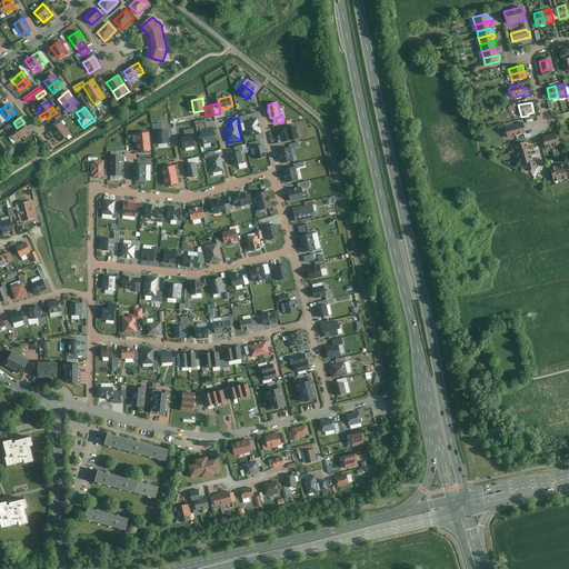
[(249,137),(261,133),(258,118),(250,120),(245,121),(246,122),(249,137)]
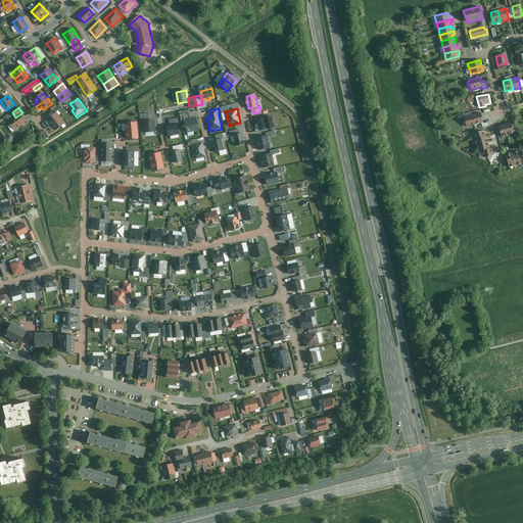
[(182,121),(184,120),(187,132),(198,130),(196,117),(191,119),(189,110),(180,112),(182,121)]
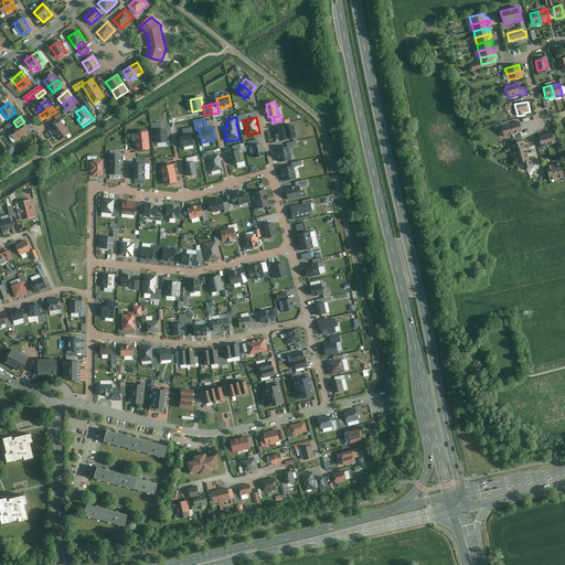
[(52,129),(56,135),(67,128),(63,121),(60,124),(52,129)]
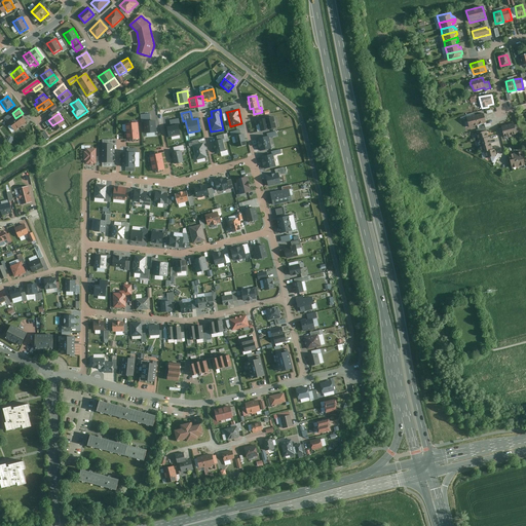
[(15,130),(27,122),(22,114),(15,118),(9,122),(15,130)]
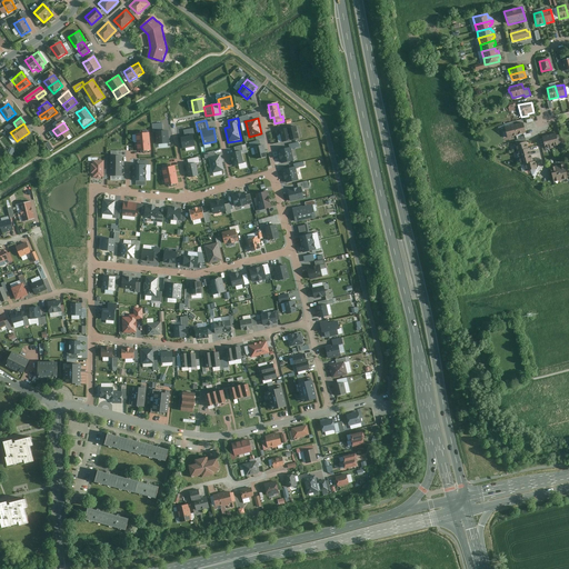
[(152,132),(157,132),(158,143),(169,142),(168,131),(162,131),(161,123),(152,125),(152,132)]
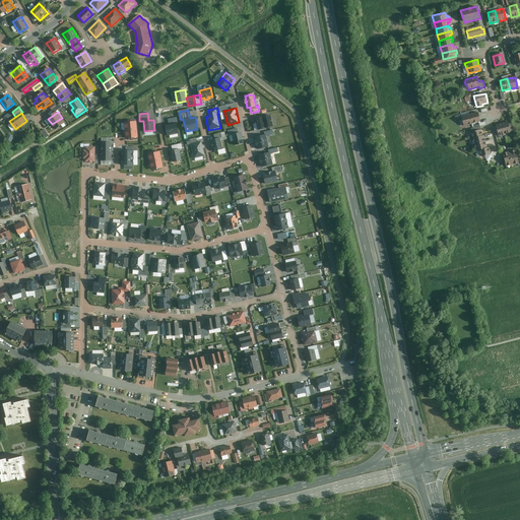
[(477,113),(469,115),(471,124),(480,122),(477,113)]
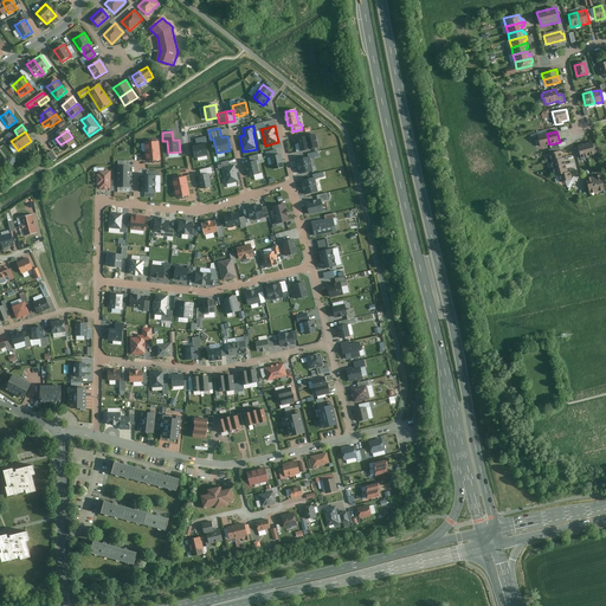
[(547,134),(537,136),(540,147),(549,144),(547,134)]
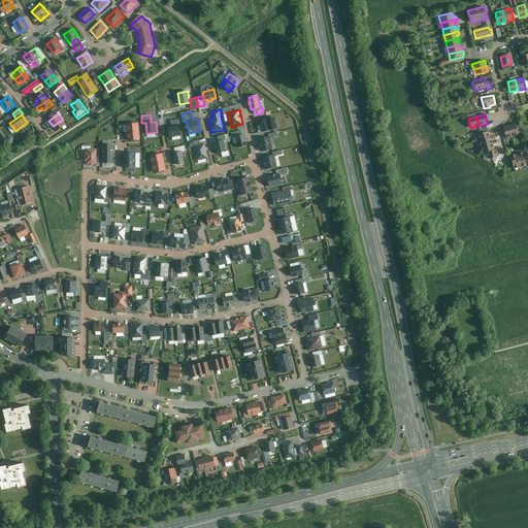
[(276,129),(274,118),(266,119),(269,130),(276,129)]
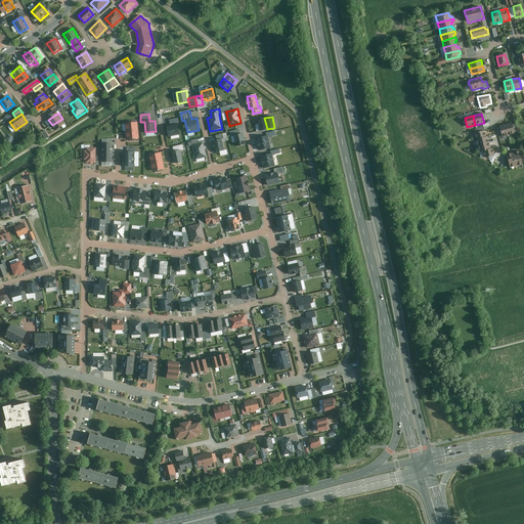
[(170,125),(167,125),(169,136),(181,133),(178,118),(169,120),(170,125)]
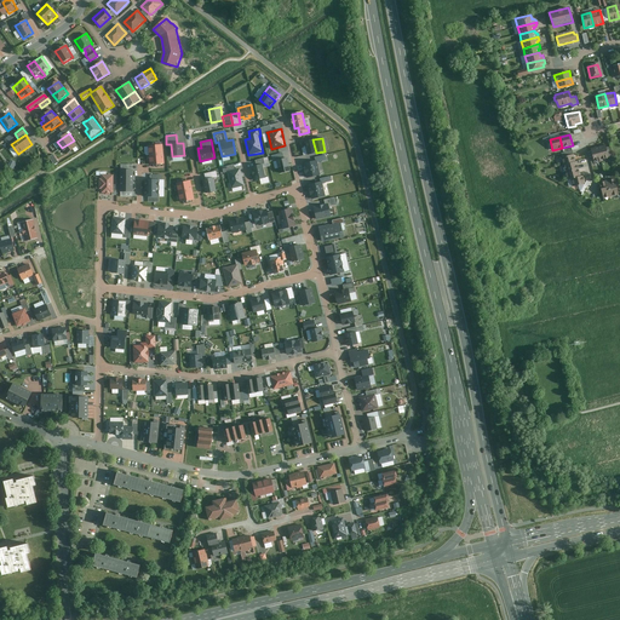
[(316,153),(313,139),(303,142),(306,155),(316,153)]
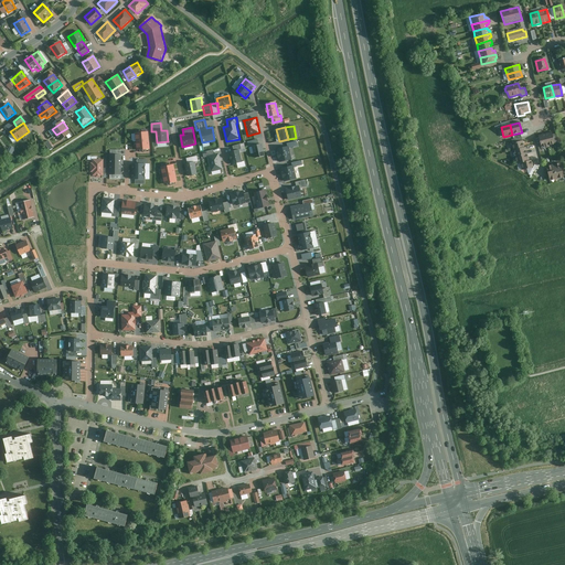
[(67,128),(56,135),(61,141),(71,134),(67,128)]
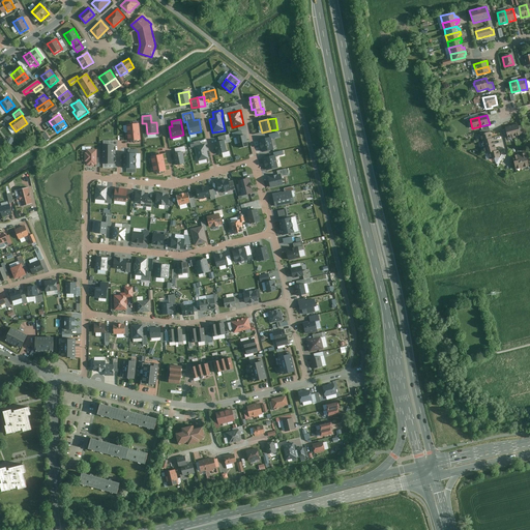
[(139,124),(127,125),(128,133),(140,131),(139,124)]
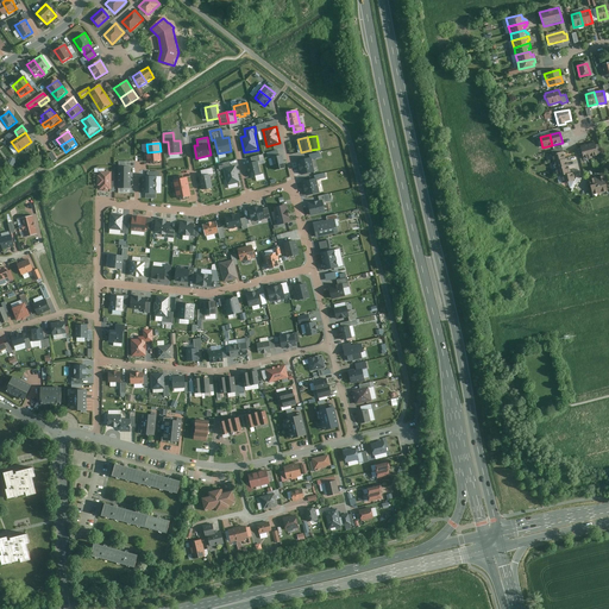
[(598,156),(595,143),(588,145),(591,157),(598,156)]
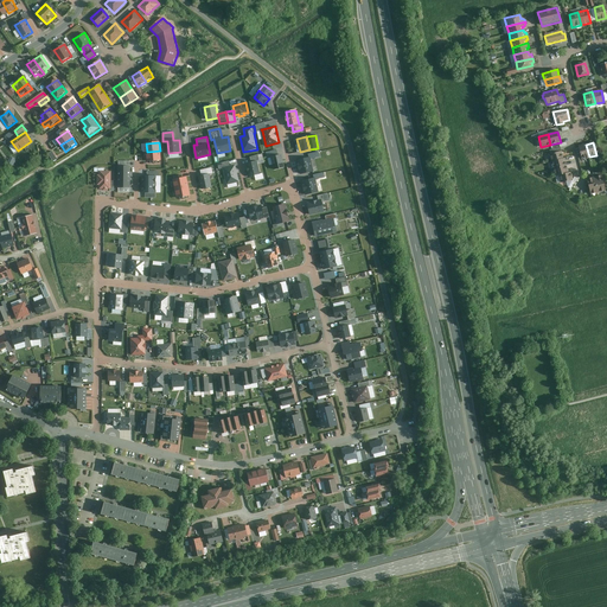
[(589,159),(589,157),(586,145),(577,146),(579,148),(581,157),(581,159),(586,158),(587,160),(589,159)]
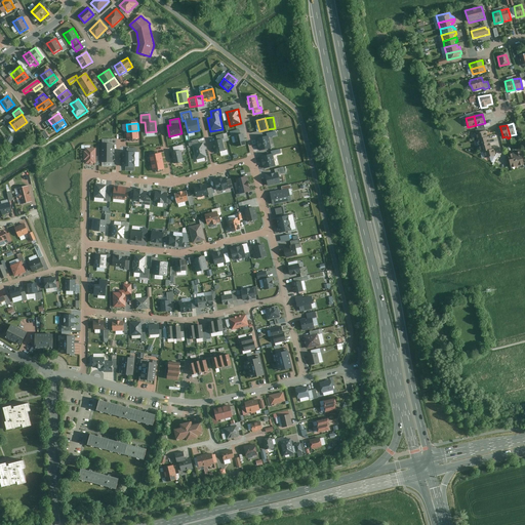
[(138,130),(127,131),(128,139),(138,138),(138,130)]
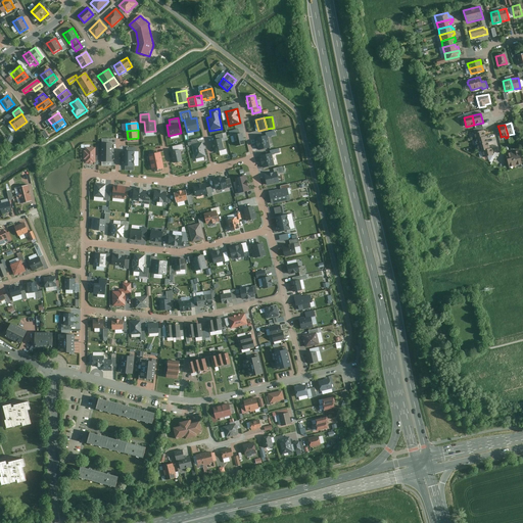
[(266,136),(256,138),(258,150),(270,147),(268,137),(275,135),(274,131),(266,133),(266,136)]
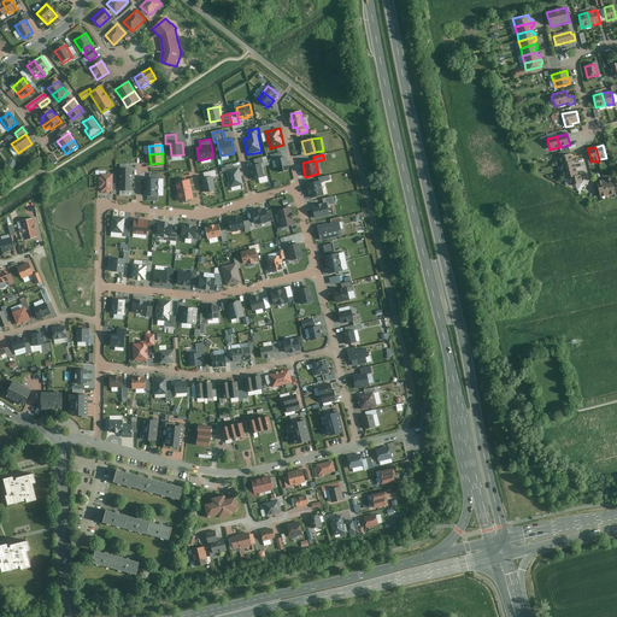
[(568,178),(569,186),(582,183),(581,175),(579,176),(577,171),(576,172),(575,165),(575,163),(577,163),(576,160),(573,162),(571,154),(558,157),(564,180),(568,178)]
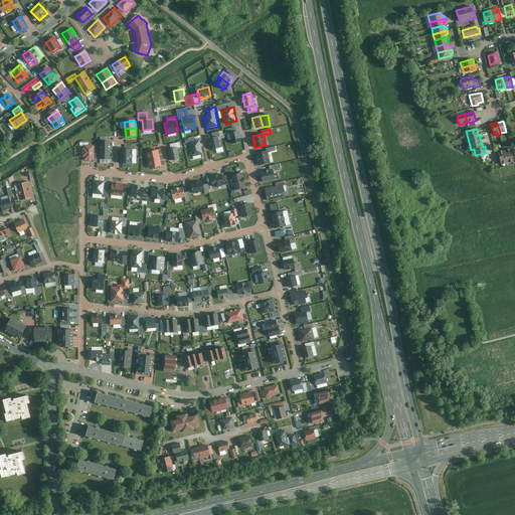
[(219,148),(217,137),(220,137),(219,132),(211,133),(212,138),(209,139),(212,149),(219,148)]
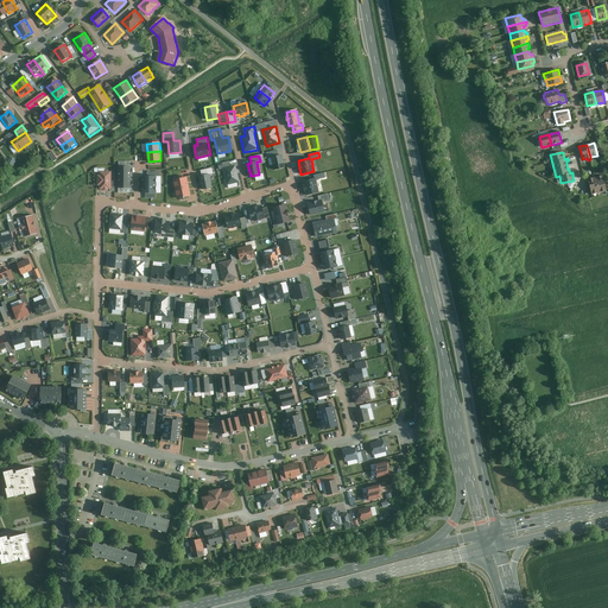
[(282,156),(272,157),(274,170),(284,168),(282,156)]
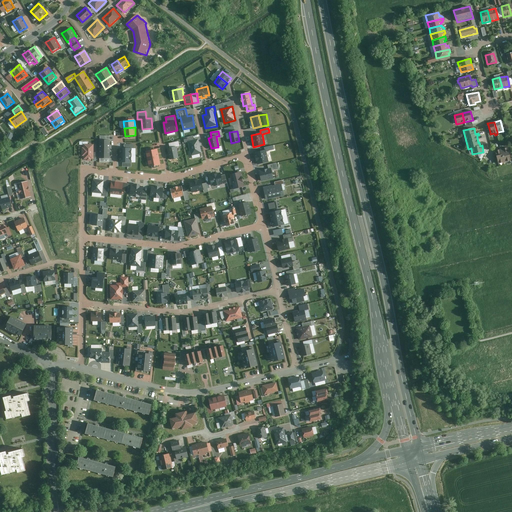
[(100,140),(100,149),(110,149),(110,140),(100,140)]
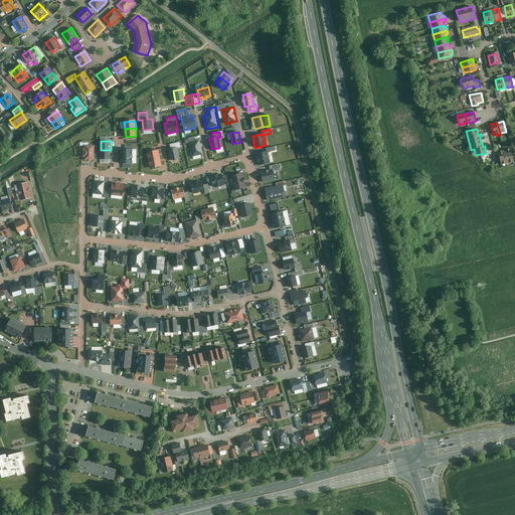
[(195,141),(190,143),(193,156),(202,154),(199,141),(195,141)]
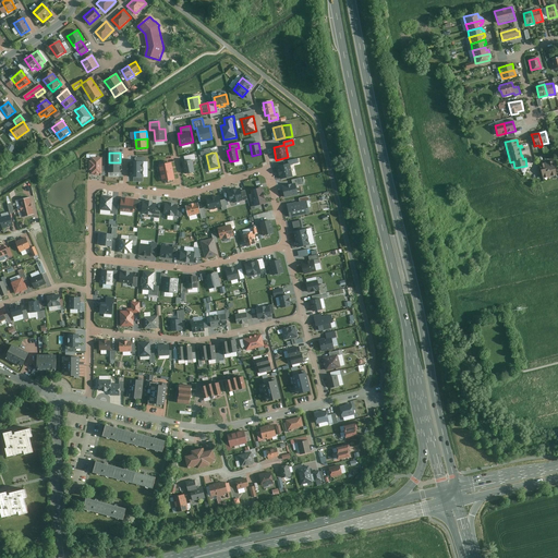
[(185,162),(183,162),(185,174),(194,172),(192,160),(196,159),(195,155),(184,157),(185,162)]
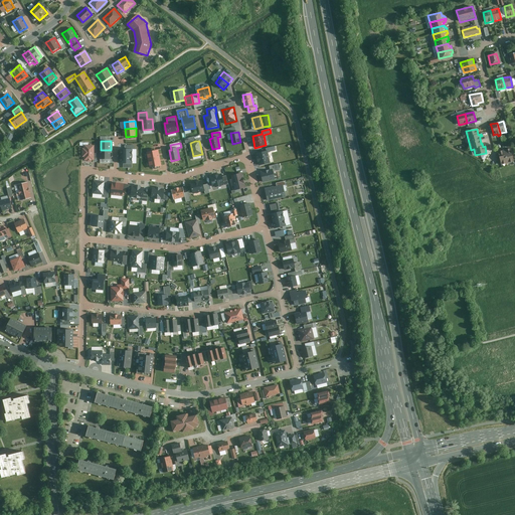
[(94,145),(84,145),(84,160),(94,160),(94,145)]
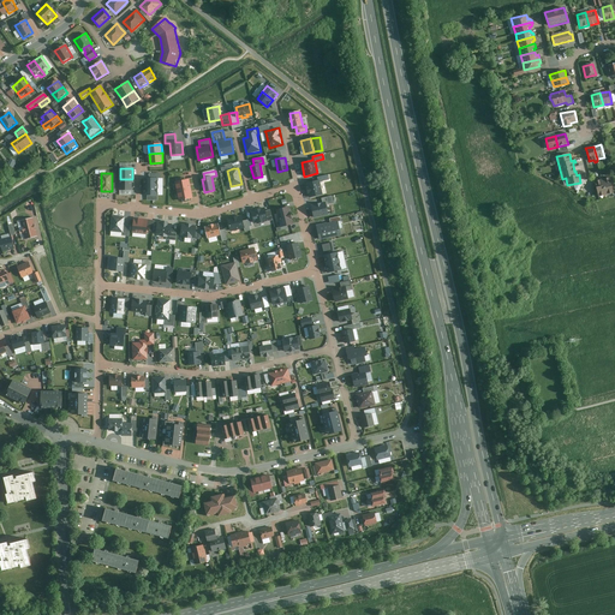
[(161,173),(149,173),(149,179),(145,179),(145,195),(148,195),(148,201),(157,201),(157,178),(161,178),(161,173)]
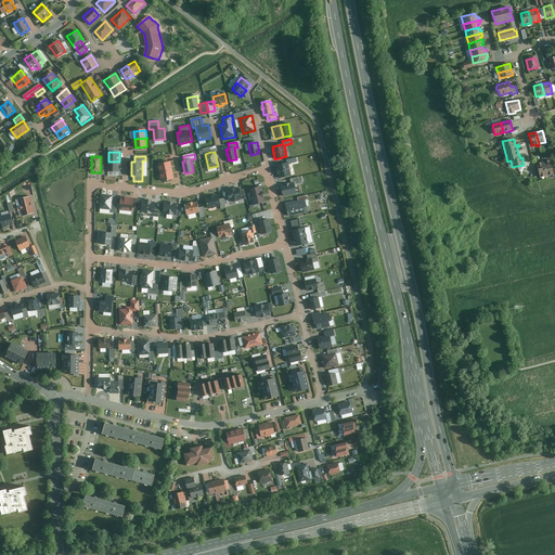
[(287,163),(276,166),(280,178),(291,176),(288,165),(297,163),(296,158),(286,160),(287,163)]
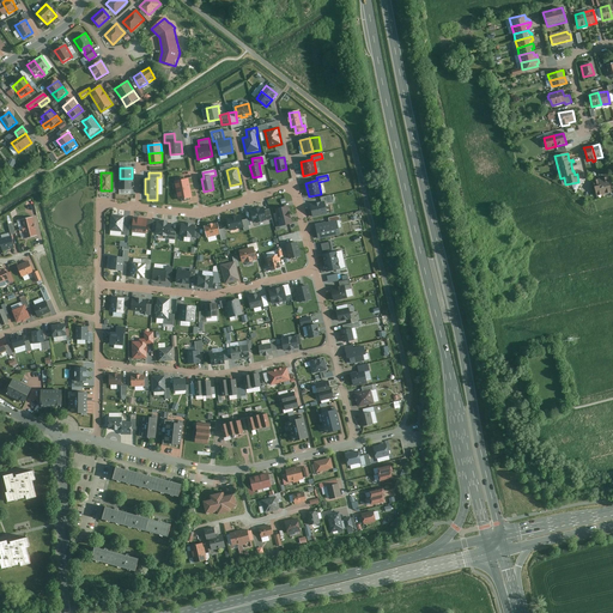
[(607,177),(593,181),(596,196),(611,193),(607,177)]
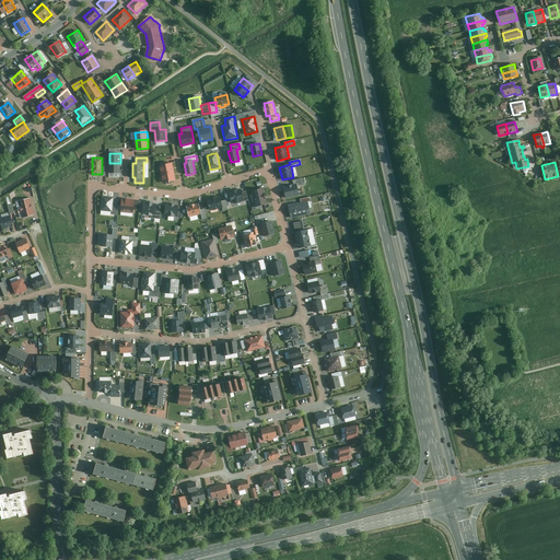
[(120,163),(109,163),(109,174),(119,174),(120,174),(120,163)]
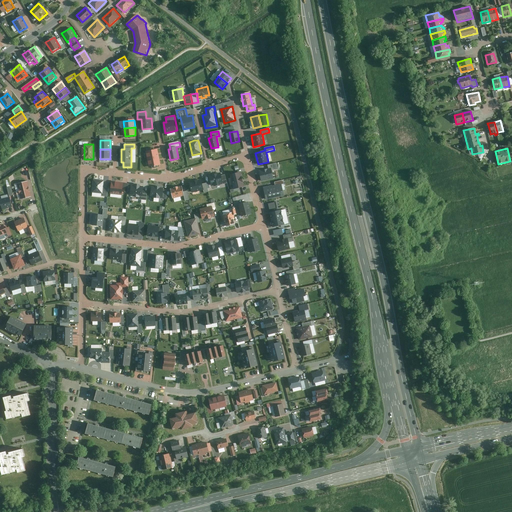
[(158,150),(146,152),(148,159),(159,157),(158,150)]
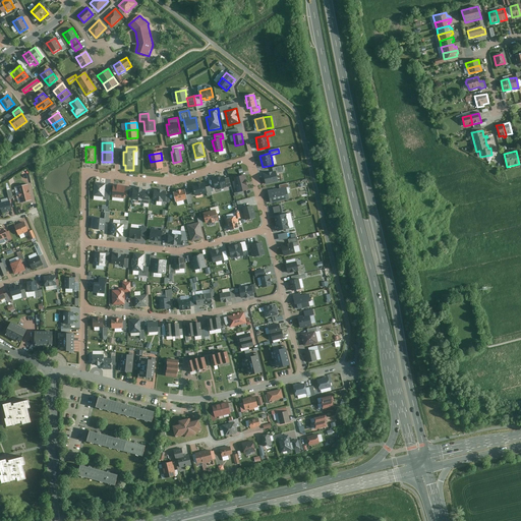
[(162,160),(151,162),(152,170),(164,168),(162,160)]
